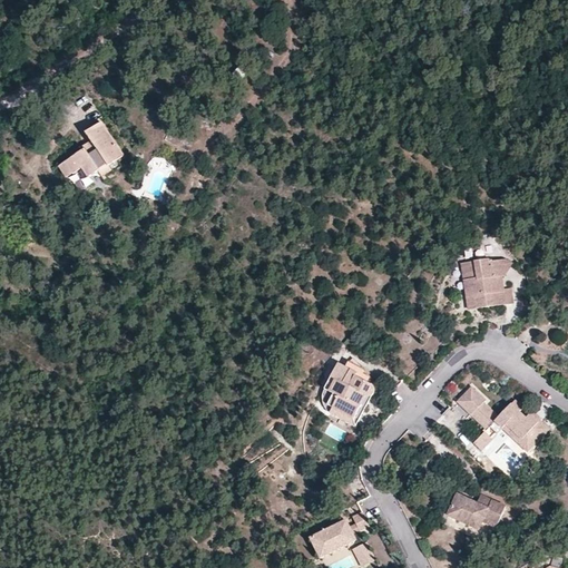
[(88,154),(84,148),(58,166),(66,177),(80,168),(87,176),(97,169),(98,169),(97,167),(106,163),(107,164),(121,154),(100,121),(85,133),(89,139),(96,148),(88,154)]
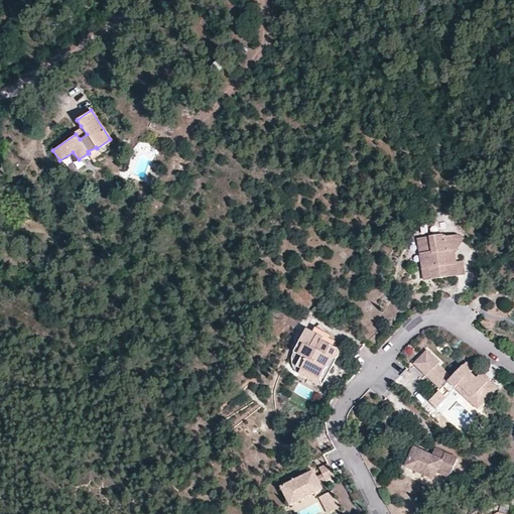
[(74,131),(76,134),(80,139),(87,134),(81,126),(74,131)]
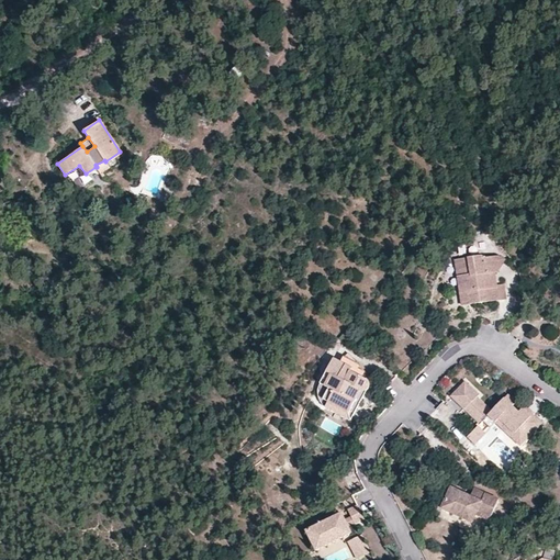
[(97,167),(96,167),(101,176),(104,175),(102,170),(109,167),(105,161),(104,160),(96,165),(97,167)]
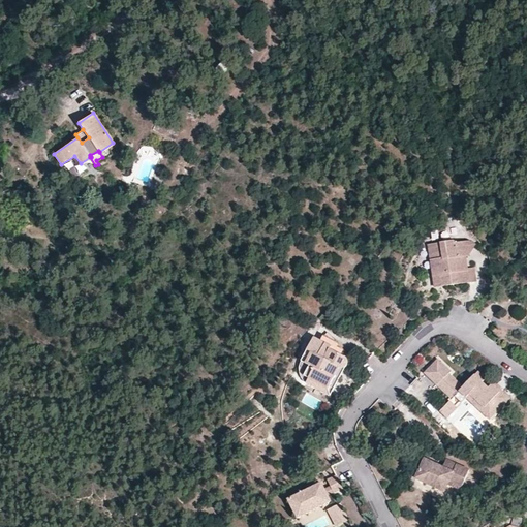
[(448,236),(436,238),(437,242),(429,244),(431,256),(434,256),(438,281),(466,276),(464,264),(462,256),(458,257),(457,251),(461,250),(465,249),(471,239),(465,235),(450,238),(448,236)]
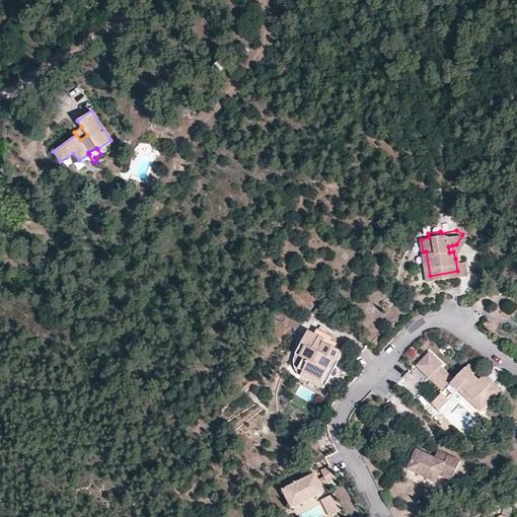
[(429,237),(428,233),(416,235),(423,277),(430,276),(426,251),(423,251),(421,239),(429,237)]
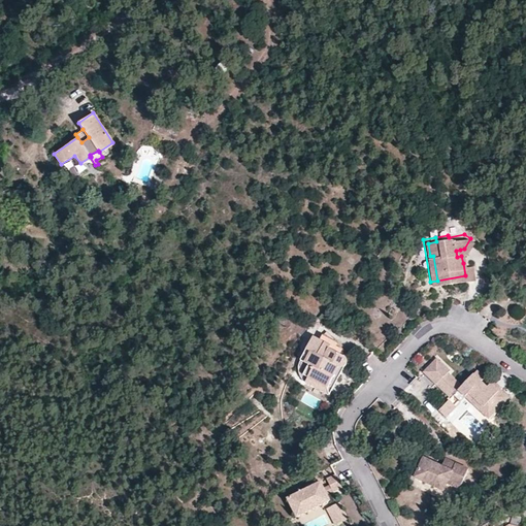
[(463,263),(465,275),(471,274),(469,262),(463,263)]
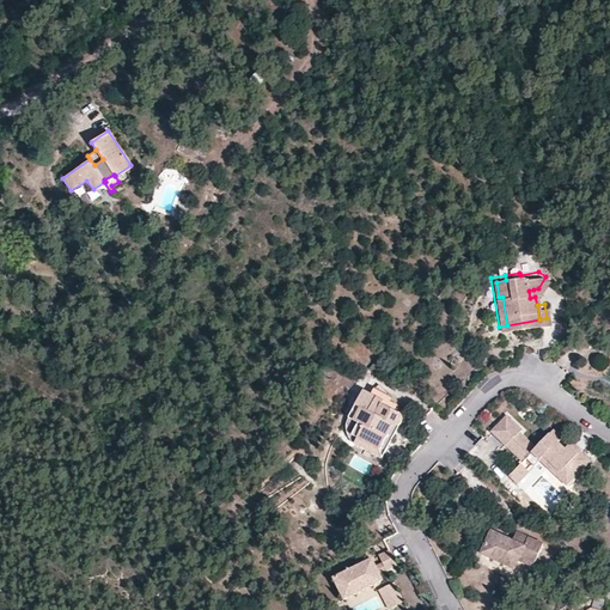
[(360,389),(353,403),(359,407),(353,419),(361,424),(355,435),(378,447),(391,424),(394,424),(396,424),(397,424),(400,422),(401,420),(401,418),(401,415),(398,413),(391,408),(379,402),(382,397),(380,398),(360,389)]
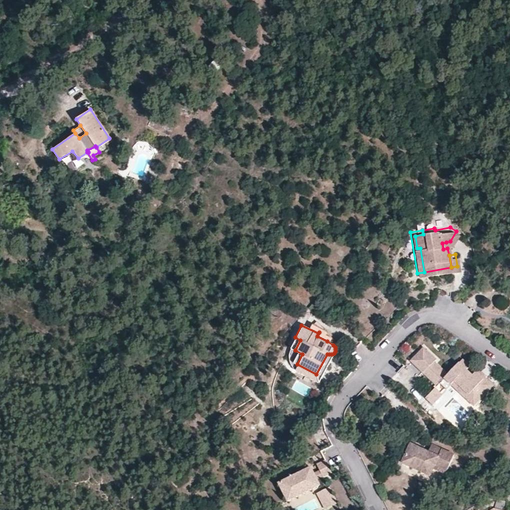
[(329,337),(319,332),(317,336),(327,341),(329,337)]
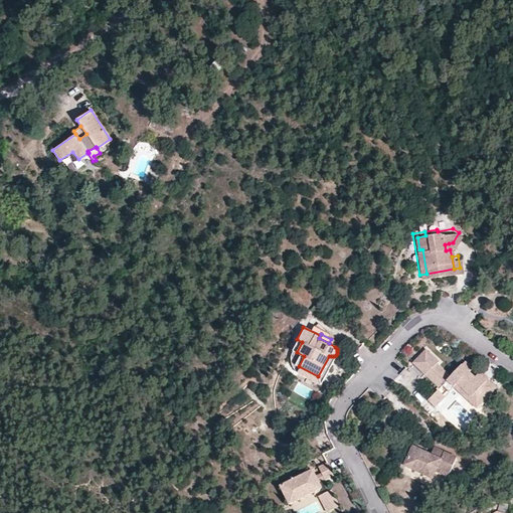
[(302,342),(297,339),(292,347),(291,353),(290,357),(291,362),(294,368),(297,371),(320,383),(334,356),(333,356),(331,356),(329,356),(318,376),(299,366),(304,356),(297,352),(302,342)]
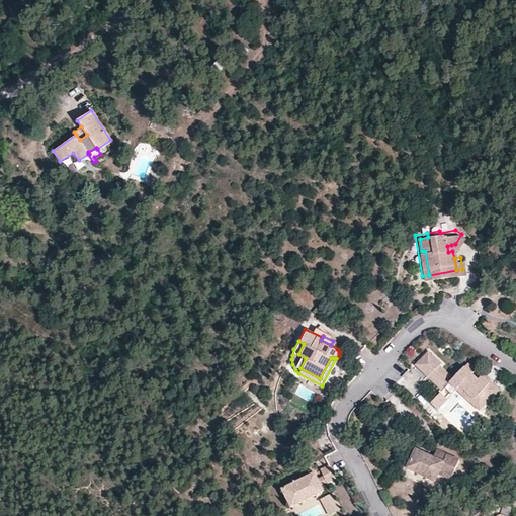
[(441,361),(428,348),(414,361),(428,374),(440,363),(441,361)]
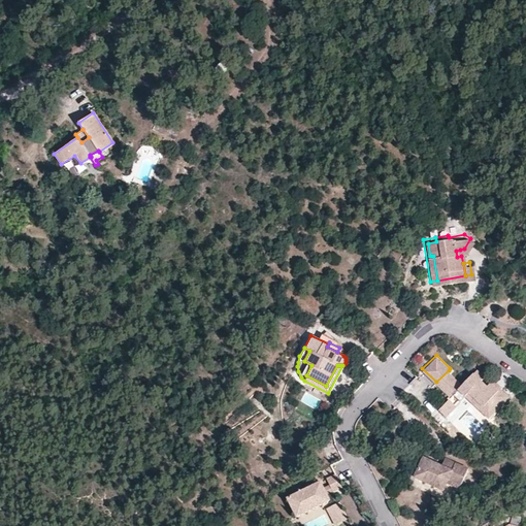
[(510,396),(501,388),(493,380),(489,383),(483,376),(485,375),(479,368),(462,384),(449,370),(436,382),(450,396),(459,388),(466,394),(470,390),(484,404),(480,407),(489,416),(510,396)]
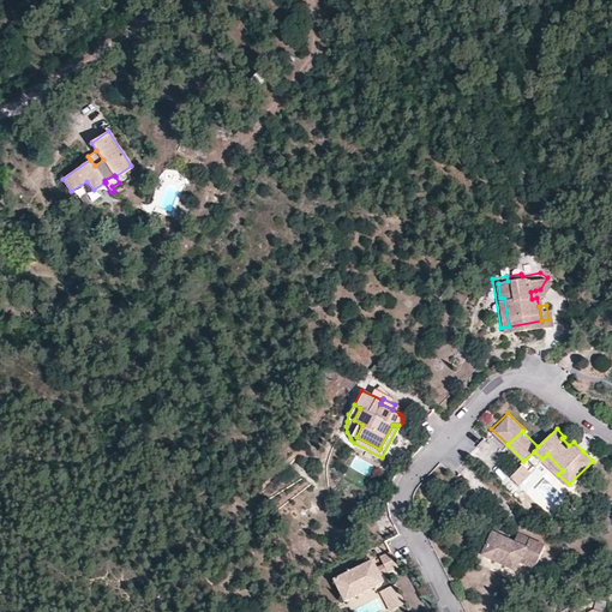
[(574,442),(583,451),(586,449),(577,438),(574,442)]
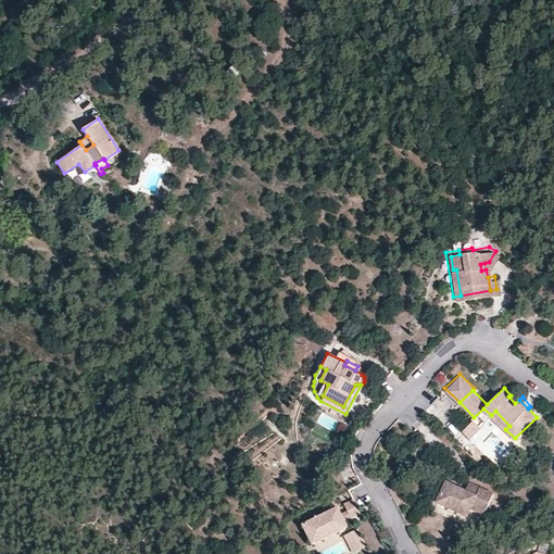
[(469,437),(491,415),(483,408),(474,417),(462,429),(469,437)]
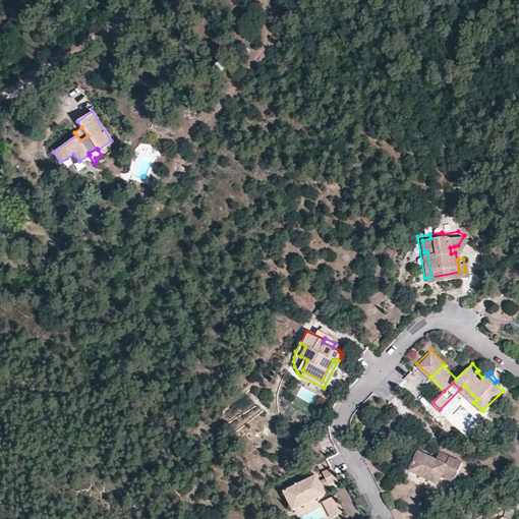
[(460,389),(473,402),(477,399),(464,385),(460,389)]
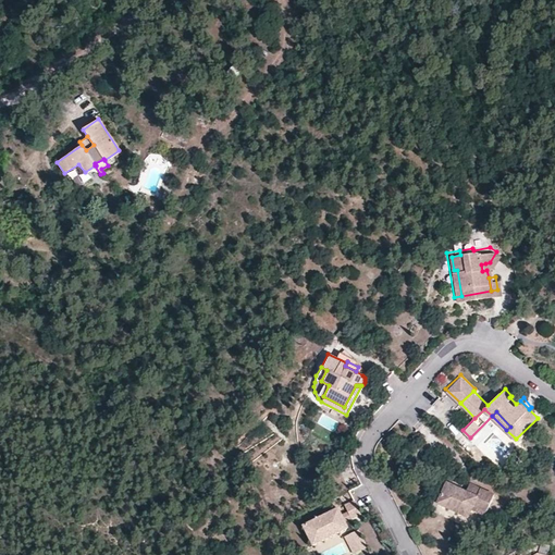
[(475,494),(464,489),(445,480),(436,500),(465,514),(469,506),(471,504),(484,509),(493,491),(479,485),(475,494)]
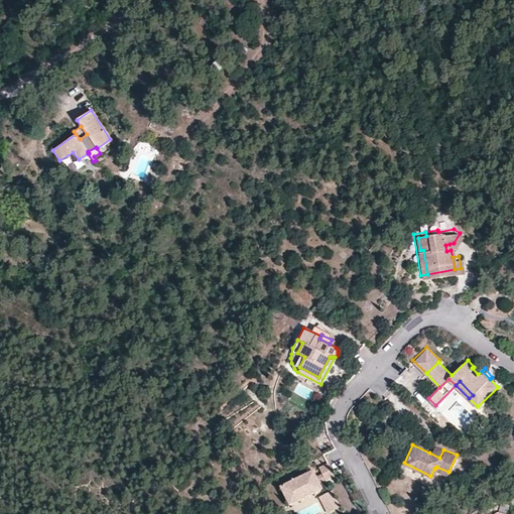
[(433,444),(429,453),(439,458),(443,450),(433,444)]
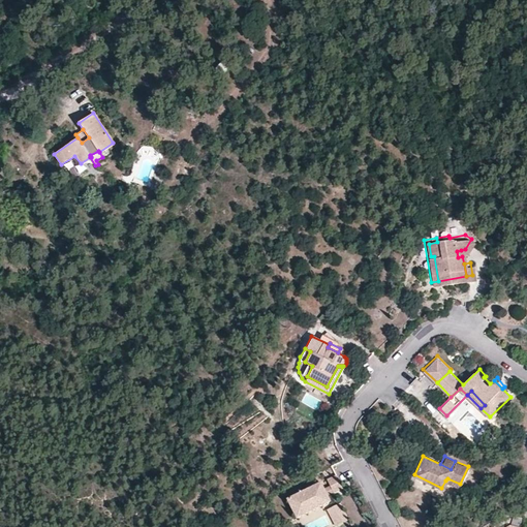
[(326,478),(329,487),(331,491),(340,487),(335,474),(326,478)]
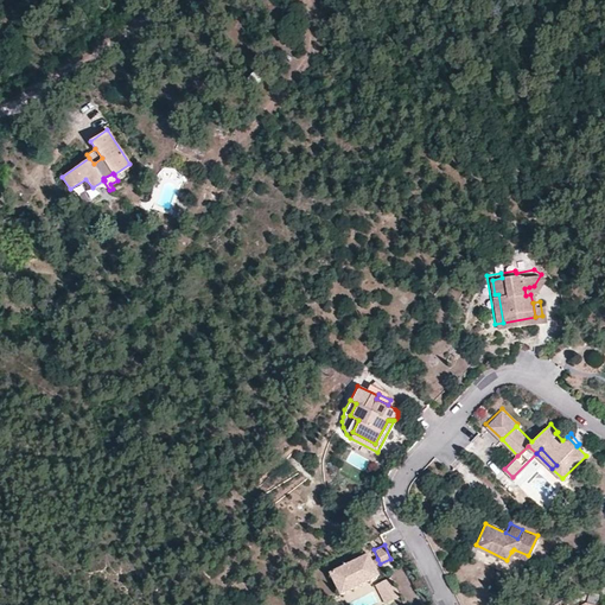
[(514,549),(511,552),(526,559),(528,555),(514,549)]
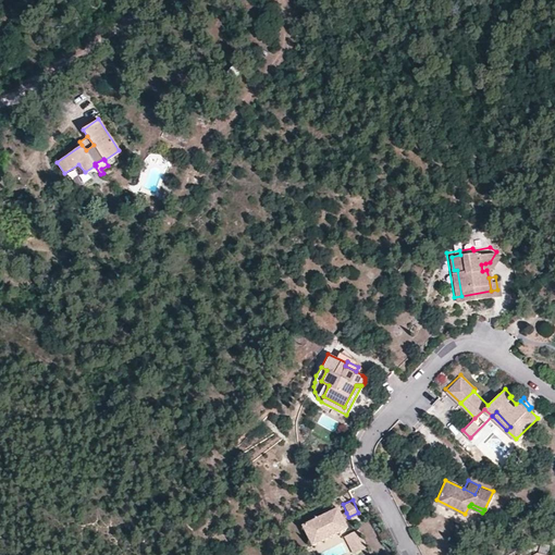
[(343,520),(341,516),(337,507),(303,525),(311,544),(346,527),(343,520)]
